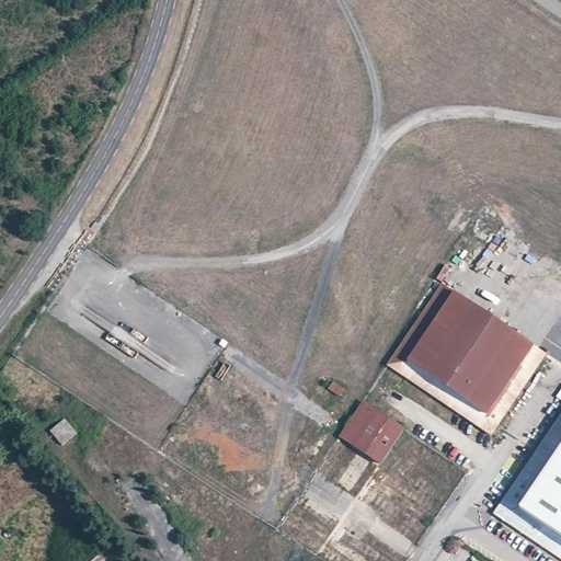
[(442,284),(388,365),(477,425),(492,436),(547,353),(539,347),(442,284)]
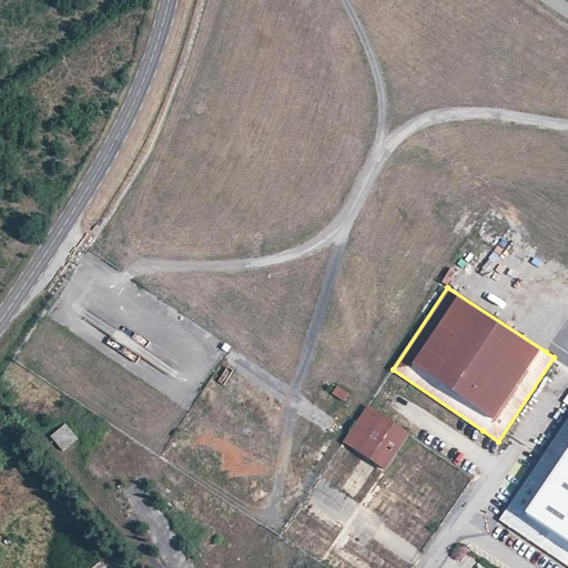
[(337,386),(333,393),(344,401),(348,394),(337,386)]
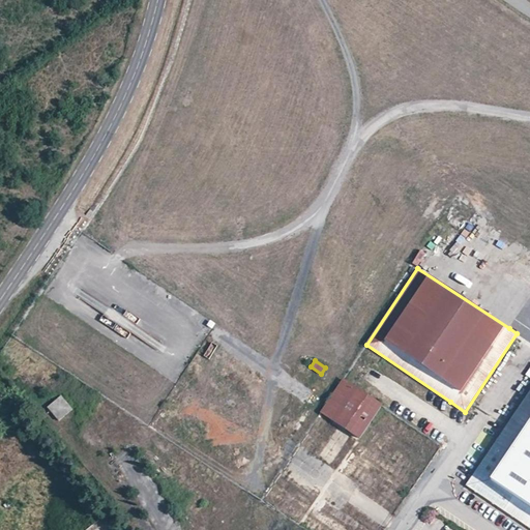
[(344,379),(321,413),(358,438),(382,404),(344,379)]
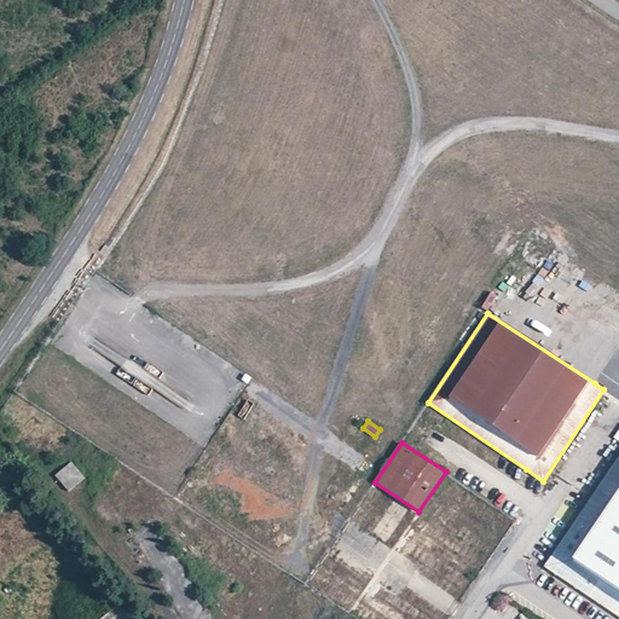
[(618,457),(545,566),(571,583),(618,615),(618,457)]
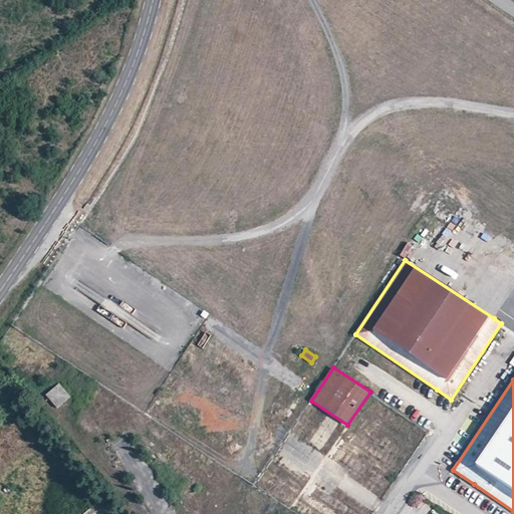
[(47,396),(57,409),(70,398),(59,384),(47,396)]
